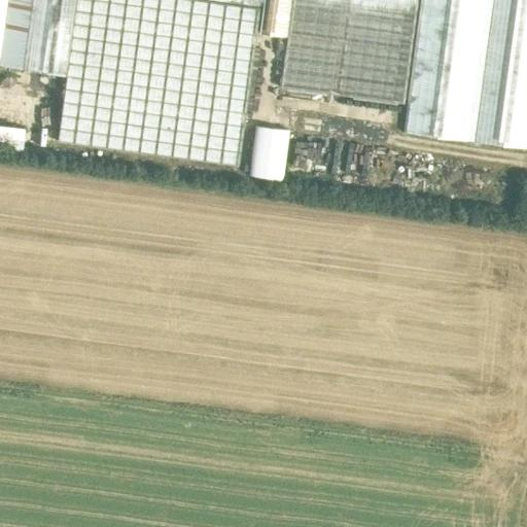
[(0,0),(0,66),(28,70),(36,0),(0,0)]
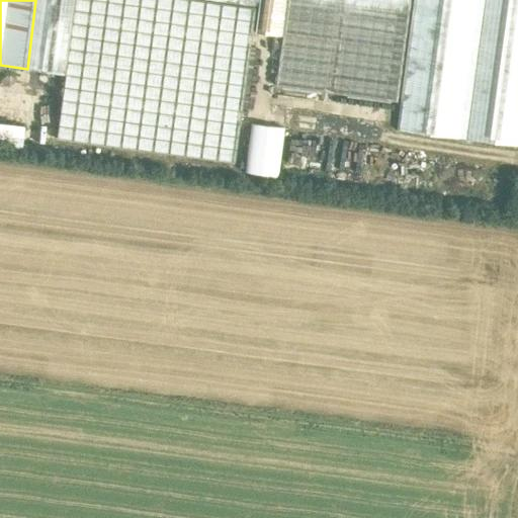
[(73,0),(35,0),(27,69),(64,74),(73,0)]
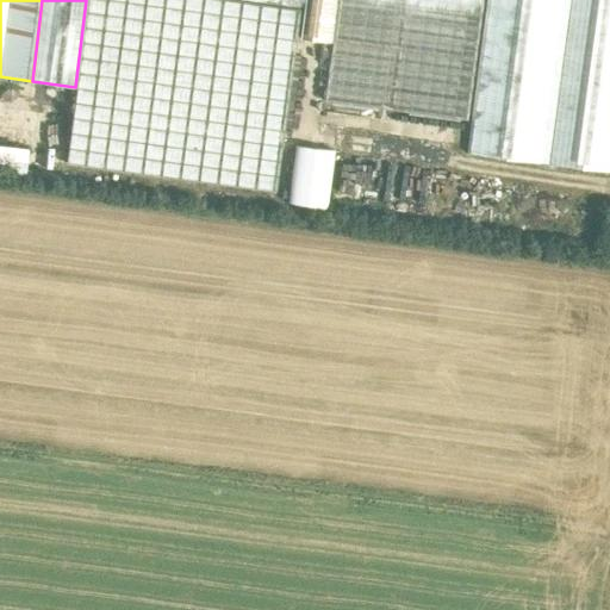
[(86,0),(75,87),(76,88),(66,165),(275,193),(299,10),(303,10),(299,39),(332,44),(337,0),(86,0)]
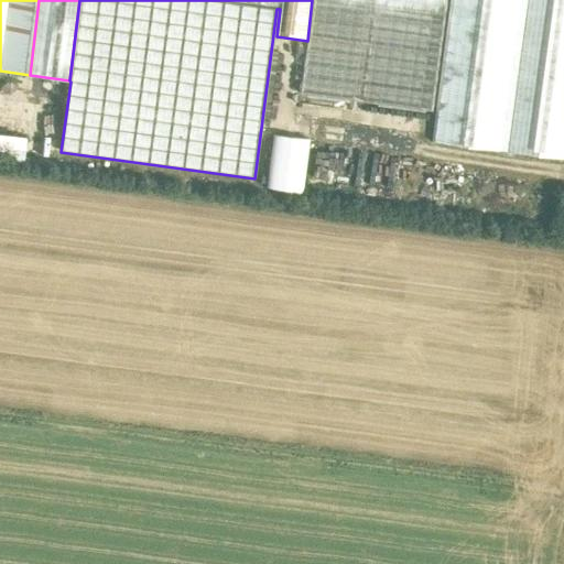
[(445,0),(312,0),(307,41),(300,96),(431,112),(445,0)]
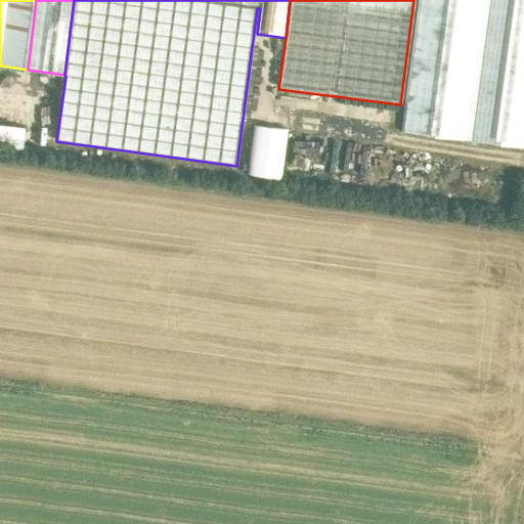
[(483,0),(419,0),(401,133),(465,141),(483,0)]
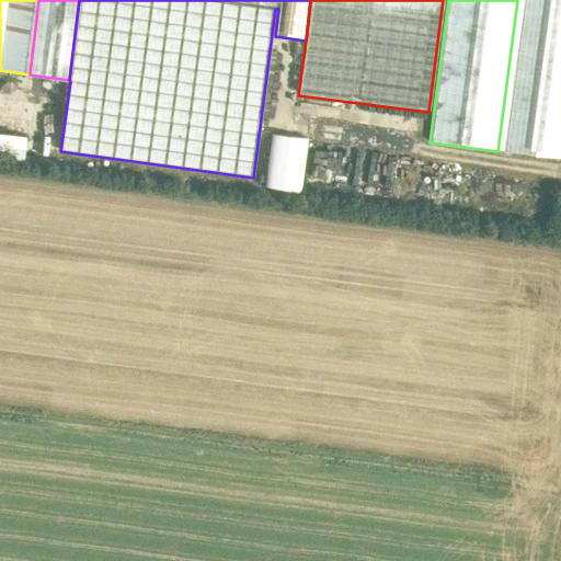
[(560,0),(517,0),(497,151),(560,159),(560,0)]
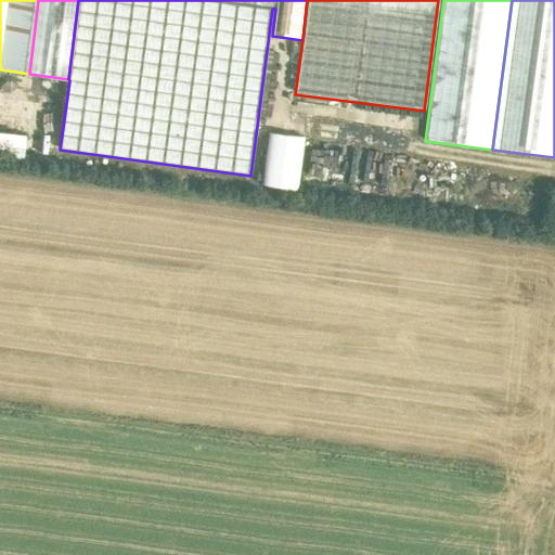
[(25,136),(0,132),(0,159),(23,162),(25,136)]
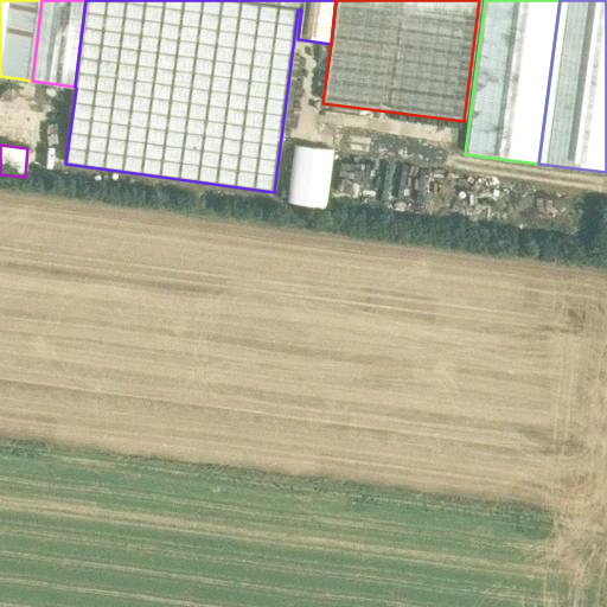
[(332,151),(294,146),(286,203),(325,208),(332,151)]
